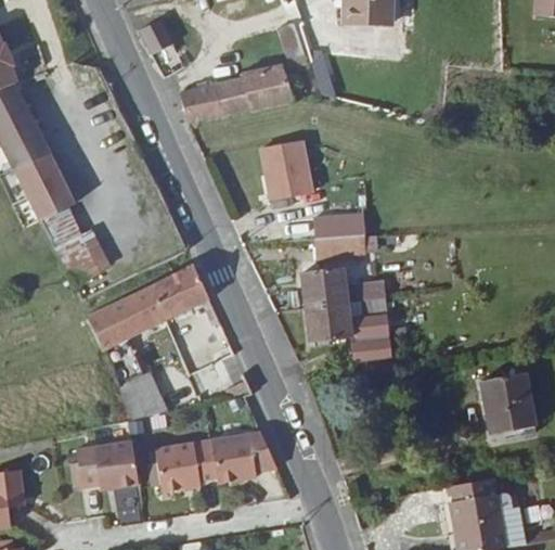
[(345,0),(346,21),(390,20),(390,0),(345,0)]
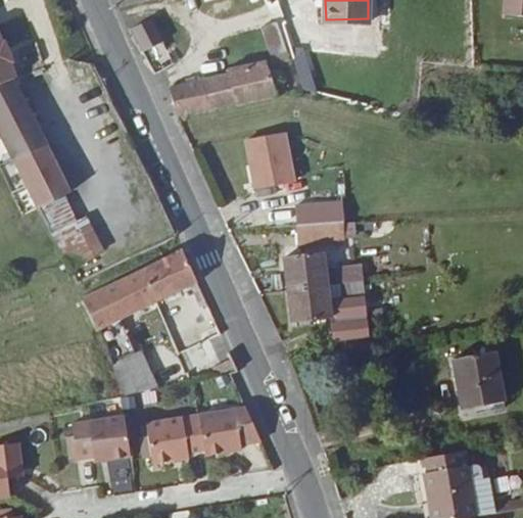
[(504,0),(504,19),(522,18),(522,0),(504,0)]
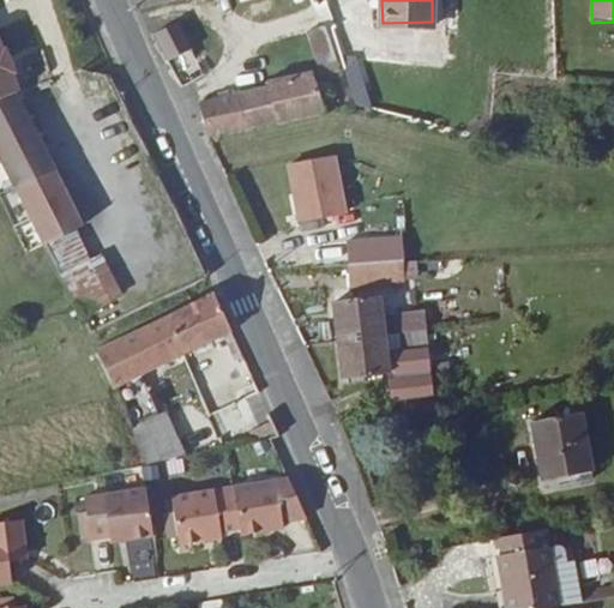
[(175,16),(151,28),(166,55),(188,43),(175,16)]
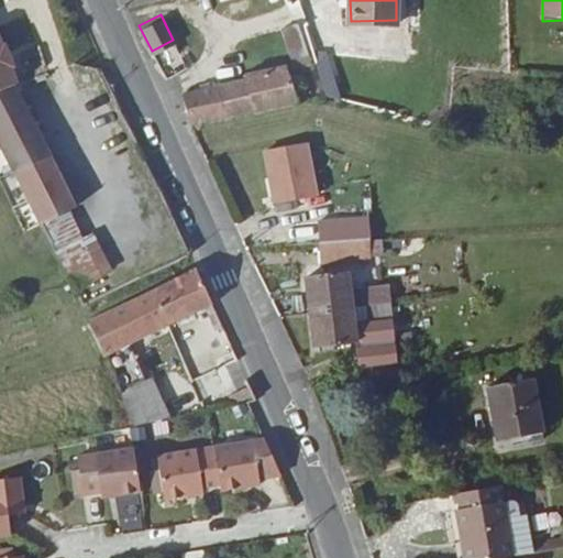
[(282,28),(294,67),(296,73),(312,69),(308,52),(297,23),(282,28)]
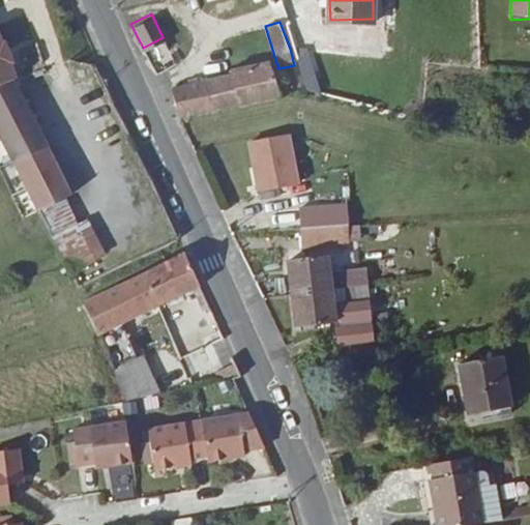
[(264,99),(276,97),(271,64),(229,70),(229,75),(205,78),(210,109),(264,99)]
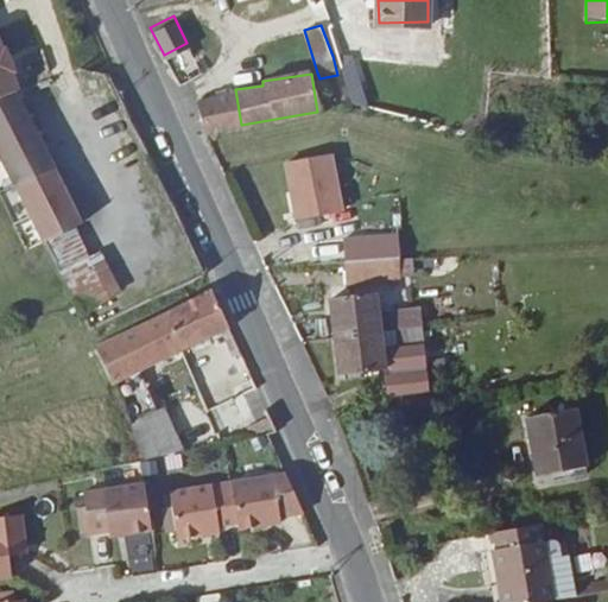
[(241,125),(235,89),(195,95),(198,111),(204,131),(241,125)]
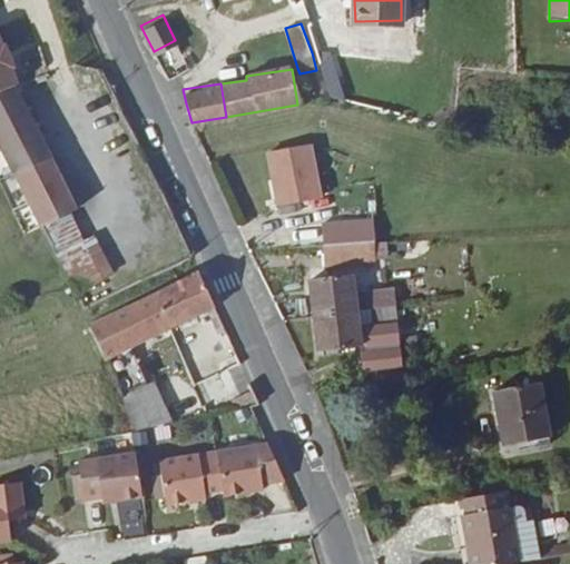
[(0,95),(0,138),(20,179),(52,162),(13,87),(0,95)]
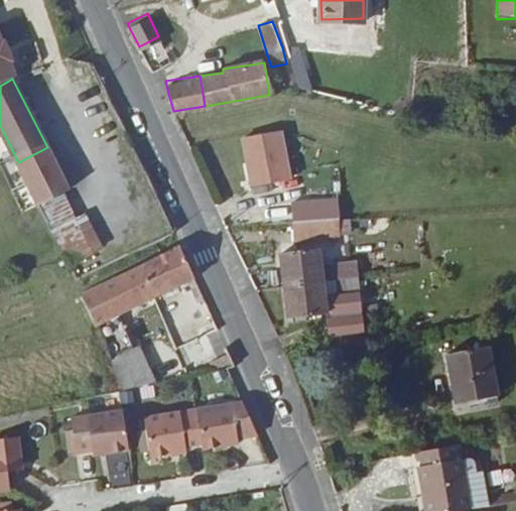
[(278,131),(242,138),(251,183),(288,176),(278,131)]
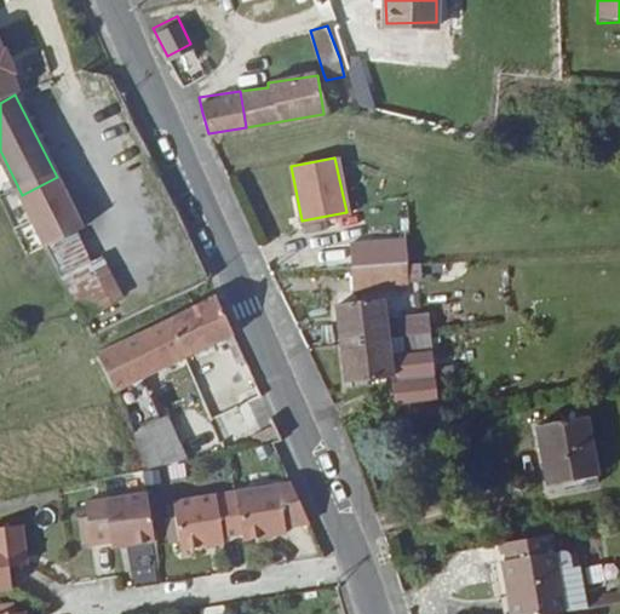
[(87,234),(57,177),(22,195),(51,254),(87,234)]
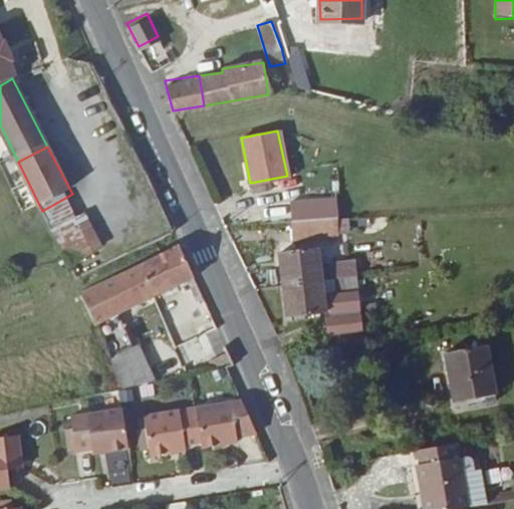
[(292,218),(332,215),(332,201),(292,201),(292,218)]
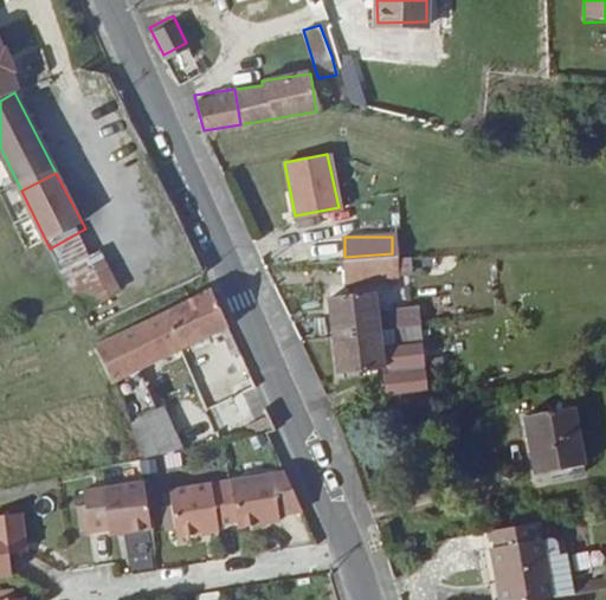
[(392,253),(345,257),(345,276),(376,277),(378,270),(393,270),(392,253)]
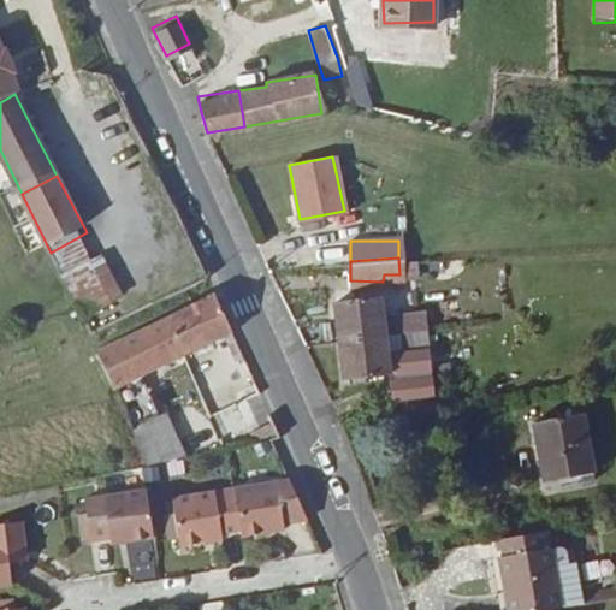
[(378,285),(335,294),(343,333),(386,325),(378,285)]
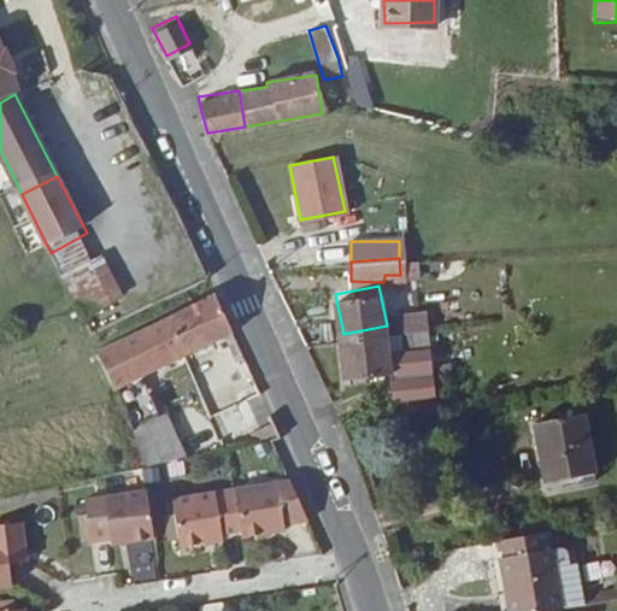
[(215,295),(93,351),(111,387),(116,386),(136,426),(130,428),(148,465),(189,457),(168,412),(163,413),(142,374),(234,334),(215,295)]
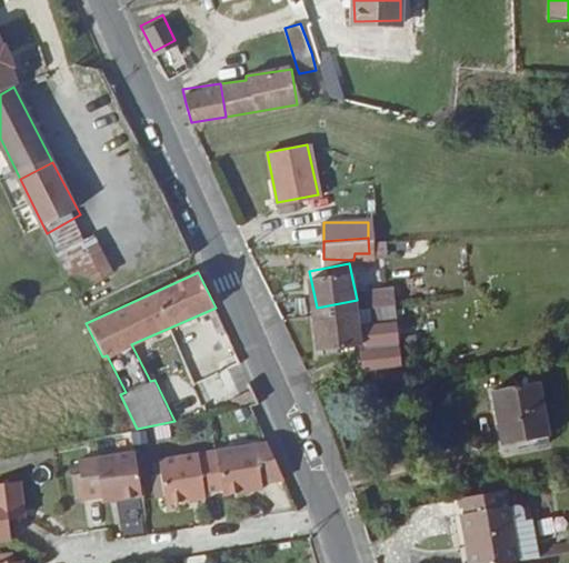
[(397,295),(381,297),(385,309),(398,309),(397,295)]
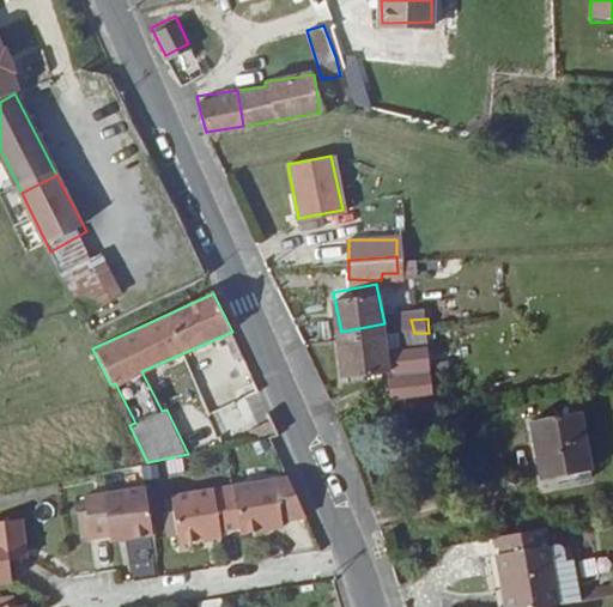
[(384,323),(341,332),(350,370),(393,362),(384,323)]
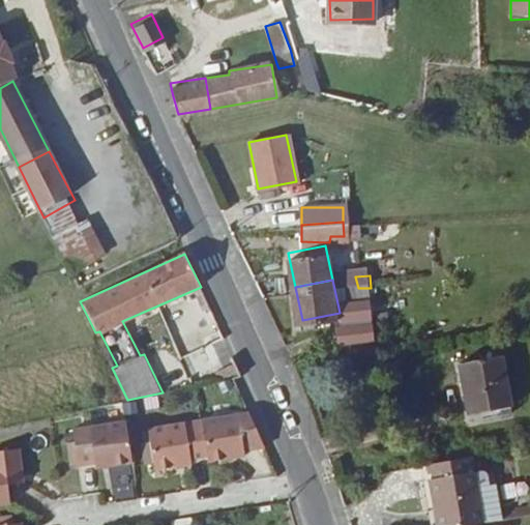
[(203,338),(216,368),(235,359),(221,329),(203,338)]
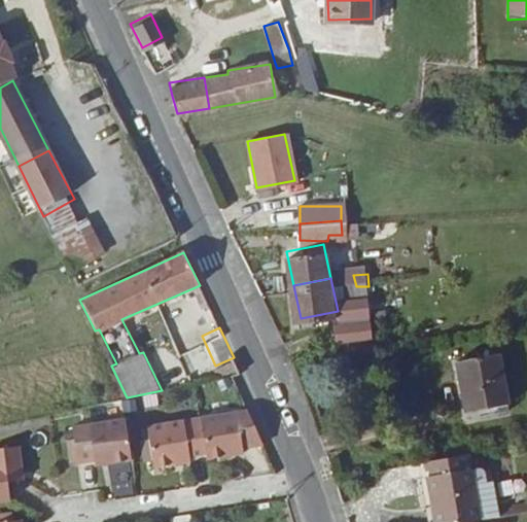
[(483,349),(441,357),(448,409),(490,402),(483,349)]
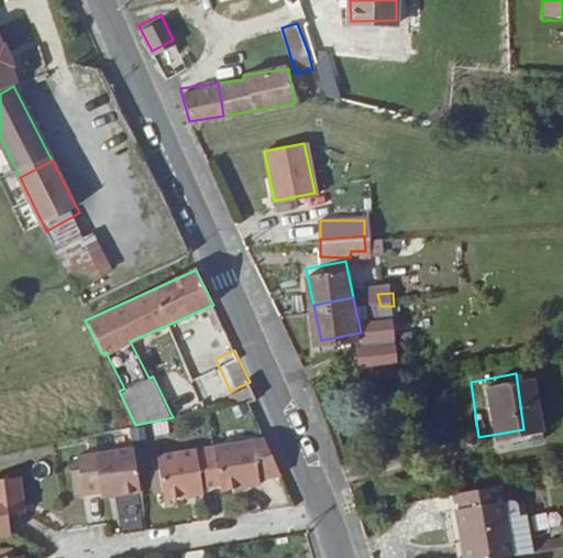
[(273,457),(263,436),(156,453),(158,467),(162,489),(163,498),(201,490),(201,485),(219,482),(219,488),(257,482),(256,477),(279,472),(273,457)]
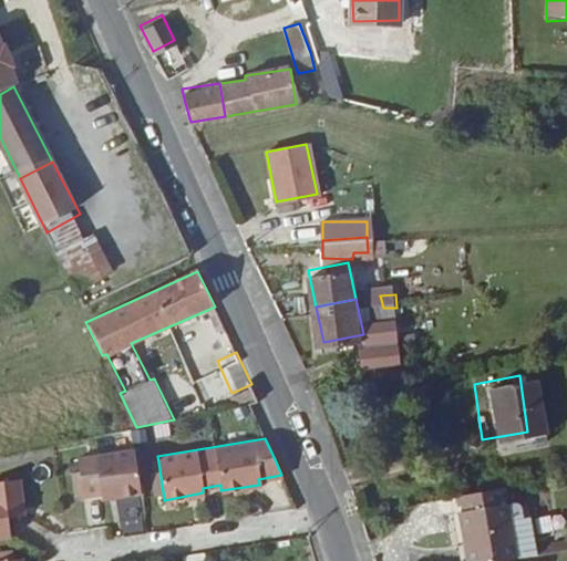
[(140,491),(134,447),(78,455),(83,495),(100,491),(101,497),(140,491)]
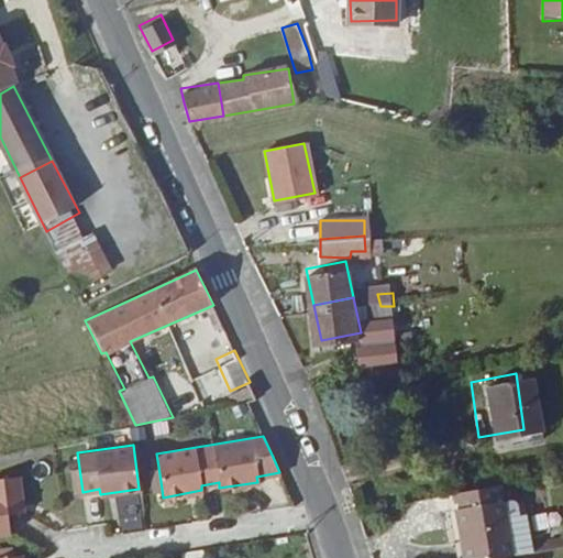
[(148,468),(153,491),(162,489),(158,467),(148,468)]
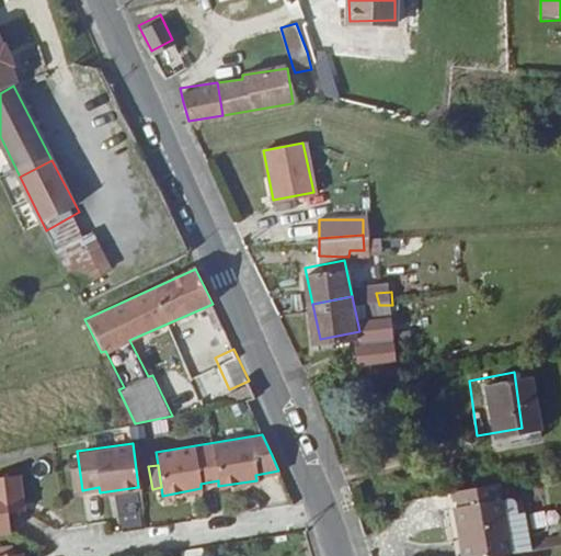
[(20,471),(0,473),(0,530),(10,529),(8,509),(7,500),(23,498),(20,471)]
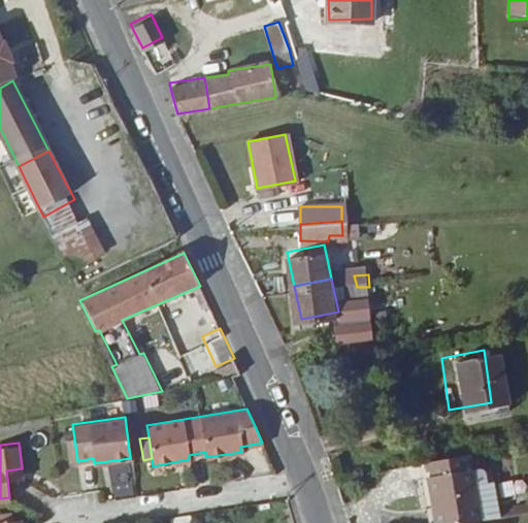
[(468,454),(424,462),(425,464),(468,457),(468,454)]
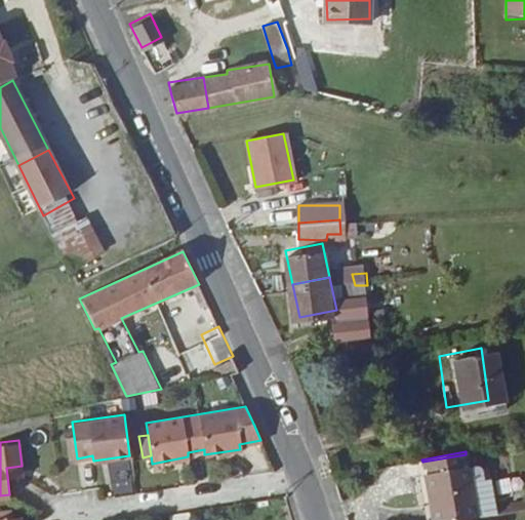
[(524,484),(519,486),(510,453),(489,460),(502,507),(524,501),(524,484)]
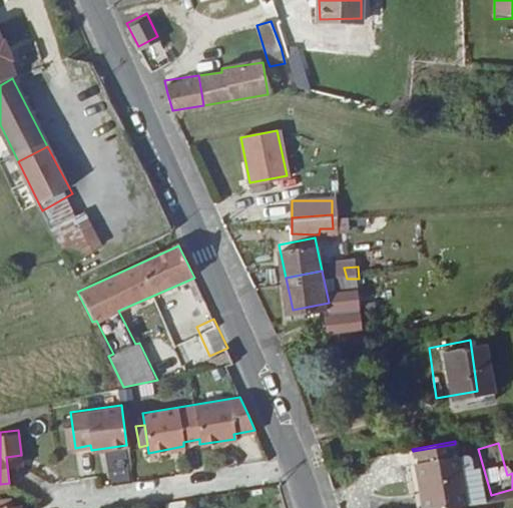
[(415,462),(422,507),(436,507),(466,502),(455,444),(413,451),(414,457),(417,457),(418,462),(415,462)]
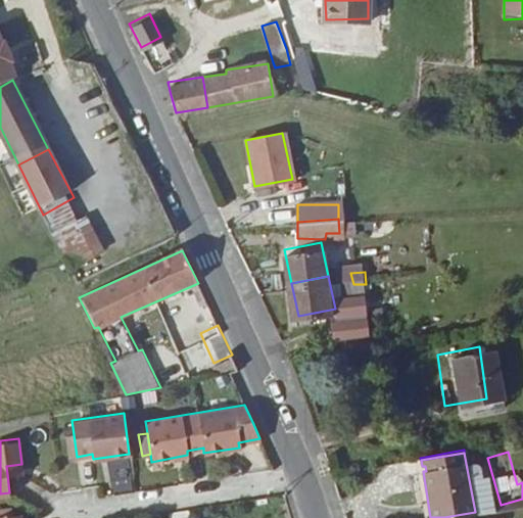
[(21,464),(6,466),(7,474),(22,472),(21,464)]
